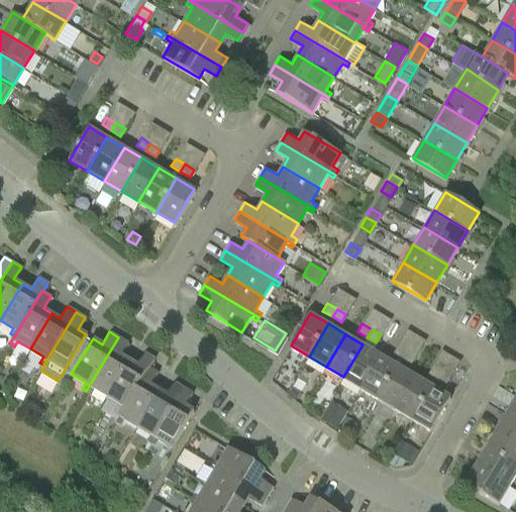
[(107,395),(128,360),(119,354),(127,342),(118,337),(86,391),(91,393),(94,388),(107,395)]
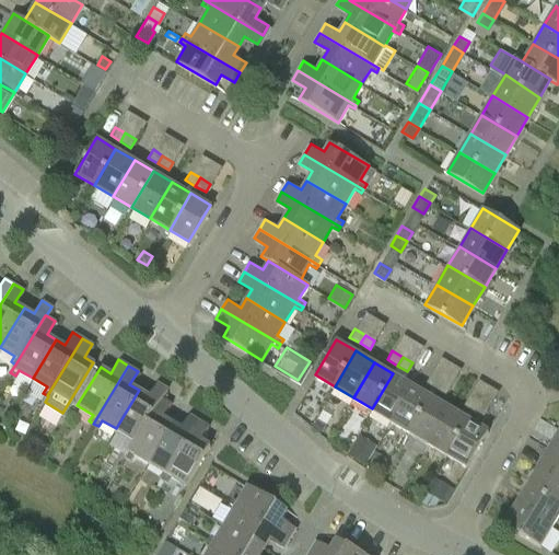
[(391,420),(411,384),(393,373),(372,408),(391,420)]
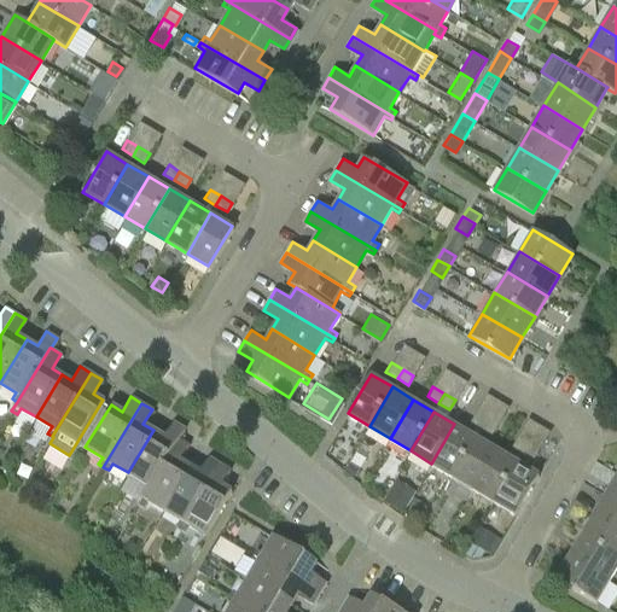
[(481,427),(485,418),(473,412),(469,420),(481,427)]
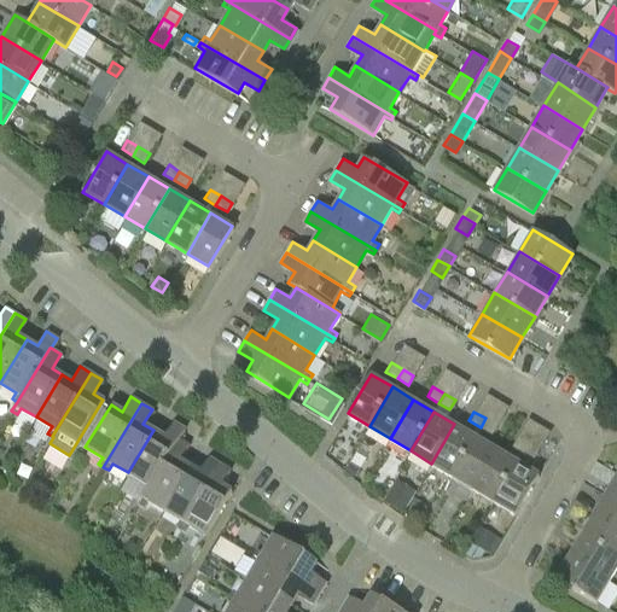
[(485,418),(481,427),(492,435),(496,425),(485,418)]
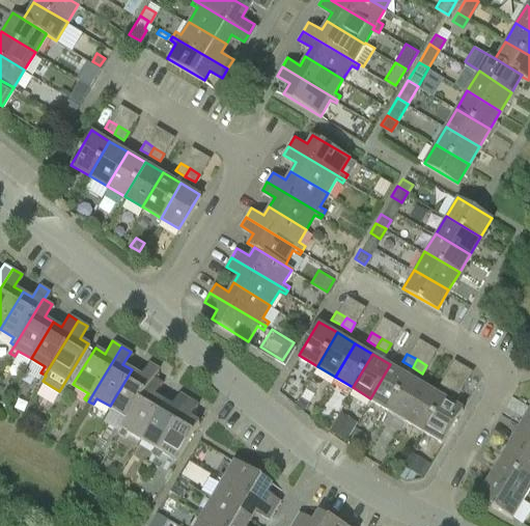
[(123,422),(124,422),(151,377),(152,377),(158,368),(147,362),(140,375),(132,369),(110,406),(123,415),(120,420),(123,422)]
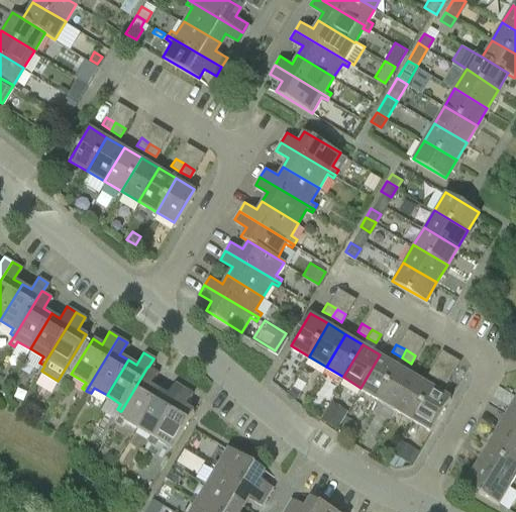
[(378,398),(397,365),(380,354),(360,388),(378,398)]
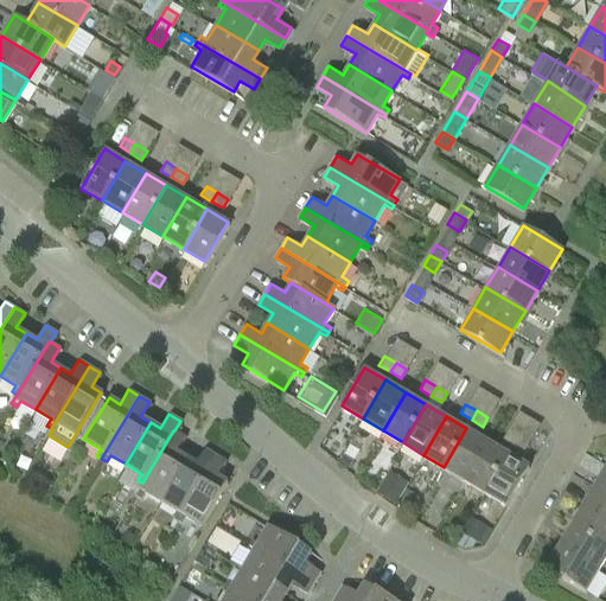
[(464,479),(488,440),(466,428),(444,467),(464,479)]
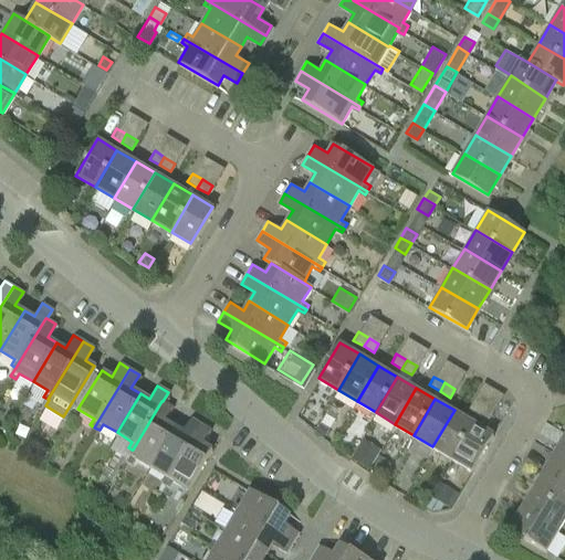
[(478,413),(482,405),(472,399),(468,408),(478,413)]
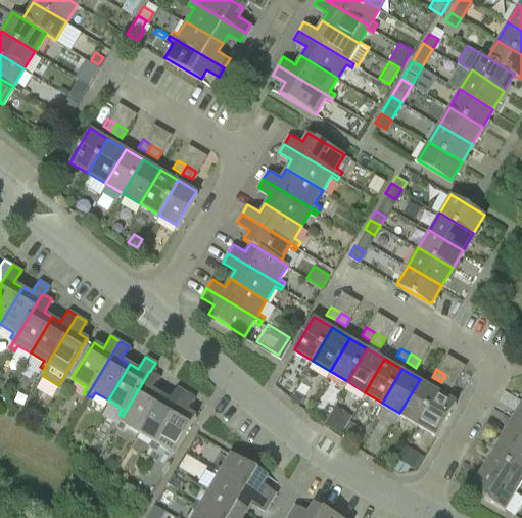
[(138,430),(160,392),(151,387),(158,376),(150,371),(149,371),(123,416),(122,416),(116,425),(121,428),(125,422),(138,430)]
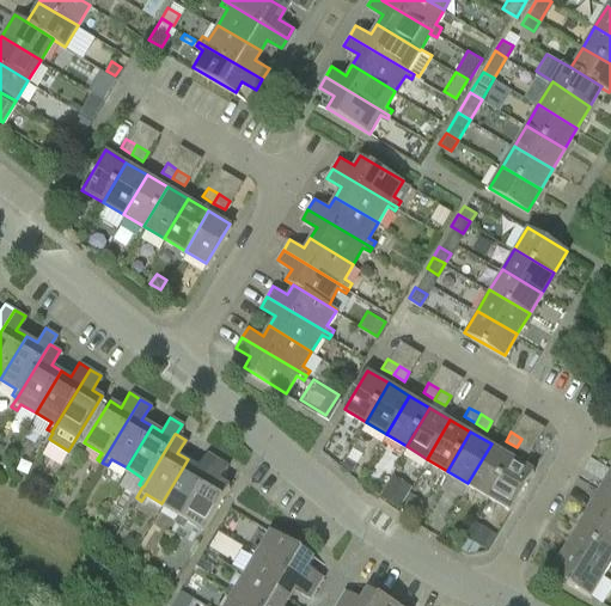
[(521,439),(517,447),(527,454),(533,445),(521,439)]
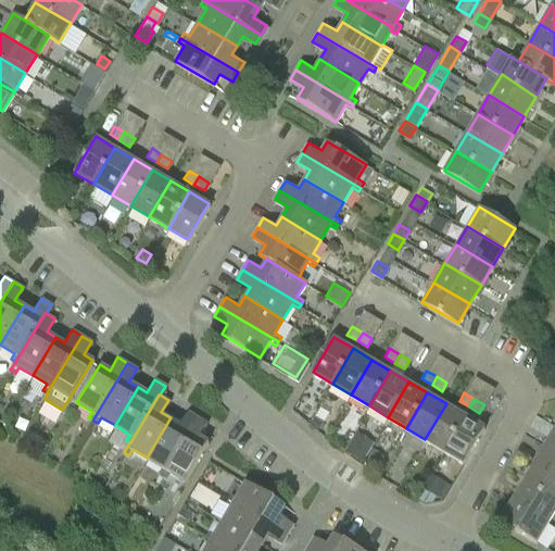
[(443,450),(465,414),(446,403),(425,439),(443,450)]
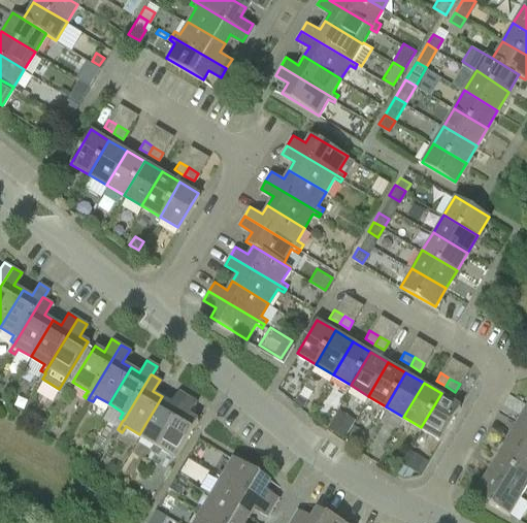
[(154,451),(187,396),(177,390),(170,402),(162,396),(139,434),(154,443),(150,449),(154,451)]
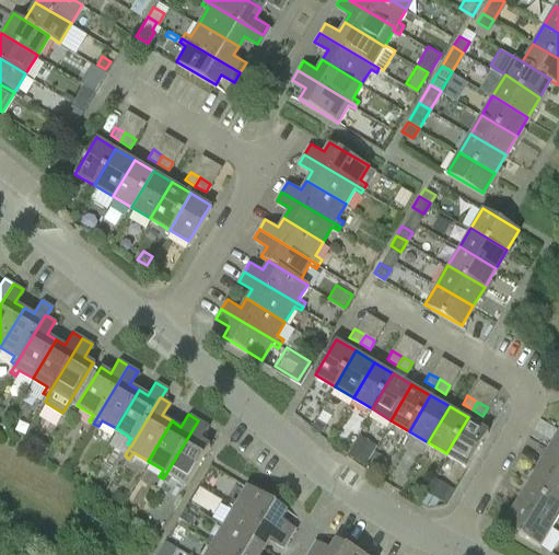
[(316,417),(312,424),(319,428),(324,423),(316,417)]
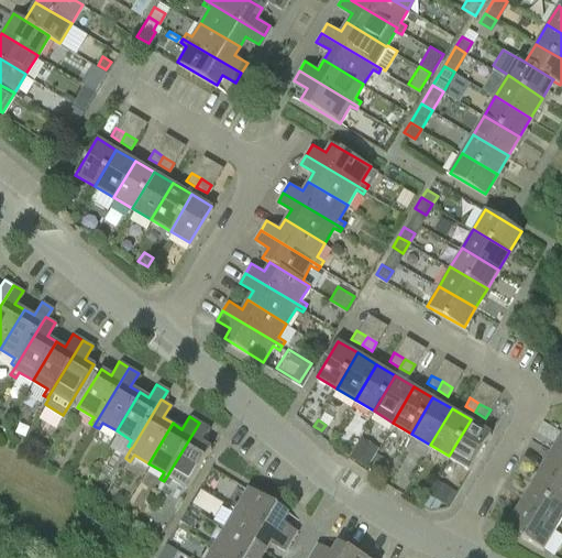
[(471,419),(449,456),(469,468),(491,431),(471,419)]
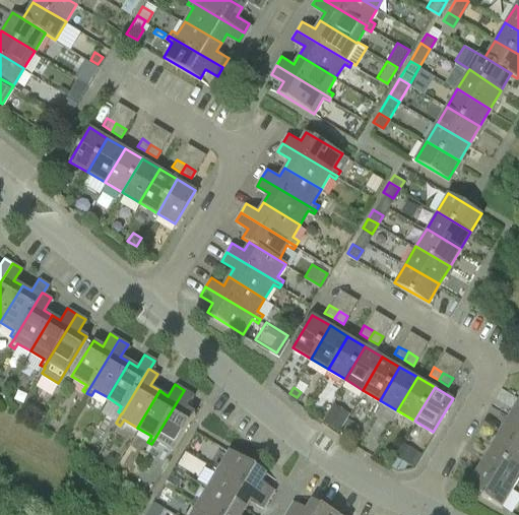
[(173,449),(195,412),(185,406),(192,395),(184,390),(151,444),(155,446),(158,440),(173,449)]
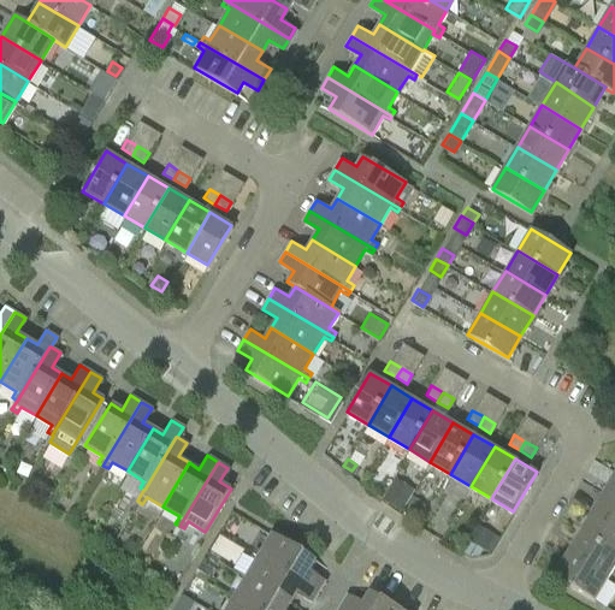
[(614,473),(604,491),(614,497),(614,473)]
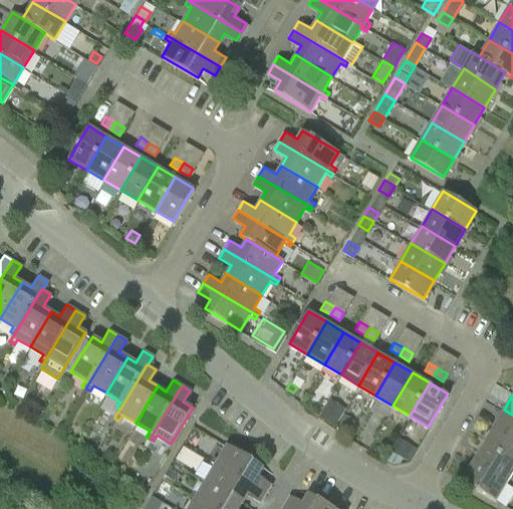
[(43,405),(30,398),(25,407),(38,415),(43,405)]
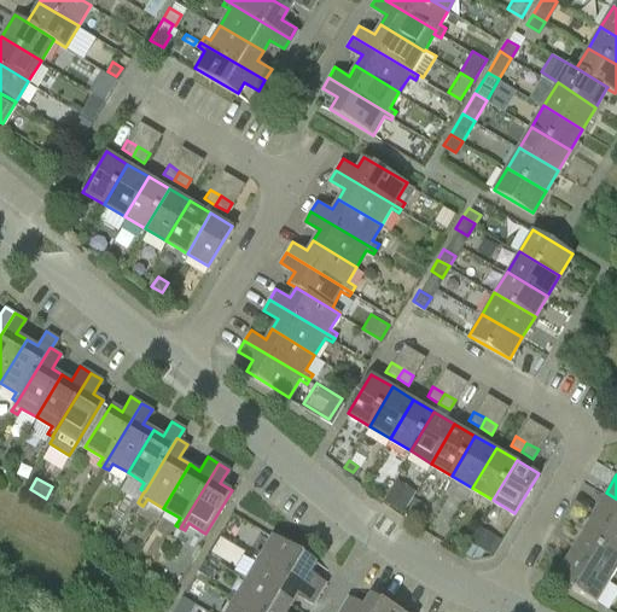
[(407,503),(413,494),(414,490),(394,478),(382,499),(402,511),(407,503)]
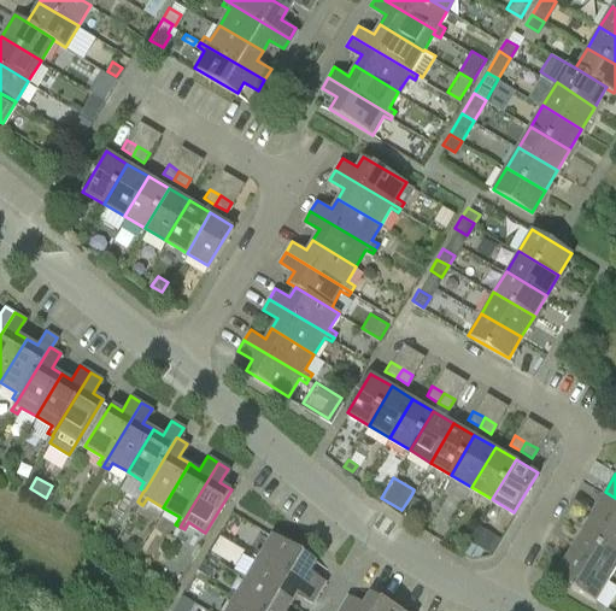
[(593,512),(615,526),(615,498),(605,492),(593,512)]
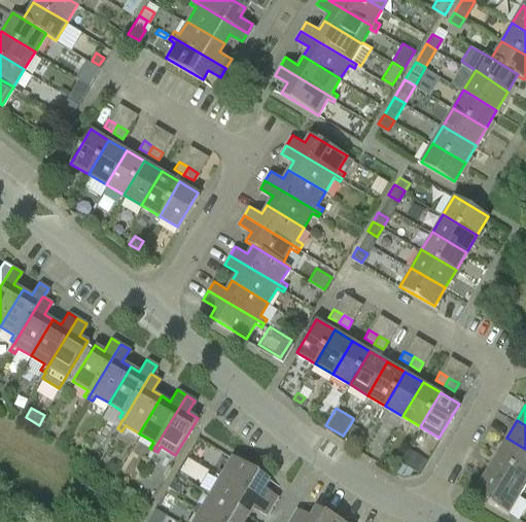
[(360,426),(352,421),(347,429),(355,435),(360,426)]
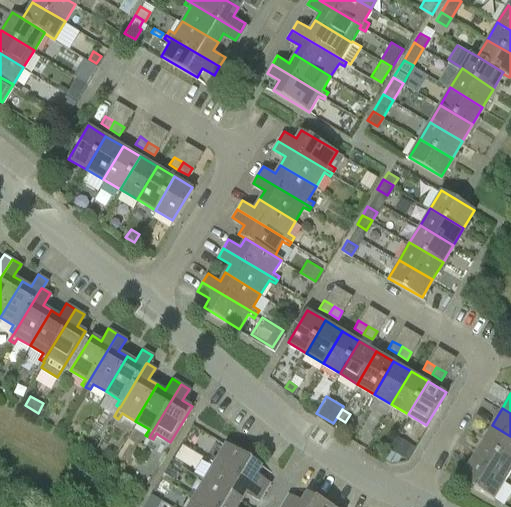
[(481,443),(510,460),(510,436),(492,425),(481,443)]
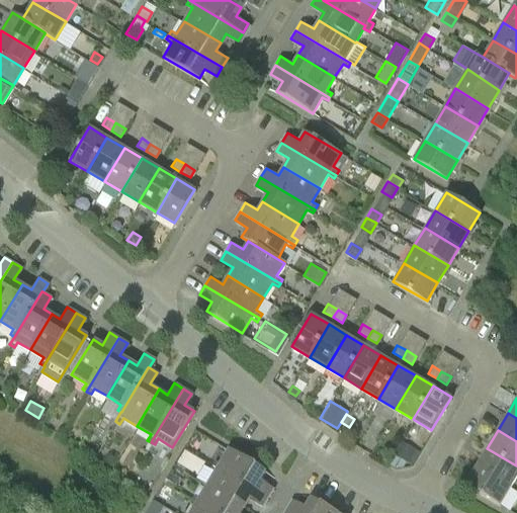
[(395,467),(402,465),(406,459),(406,460),(414,447),(401,439),(393,452),(394,453),(388,463),(392,466),(393,466),(395,467)]
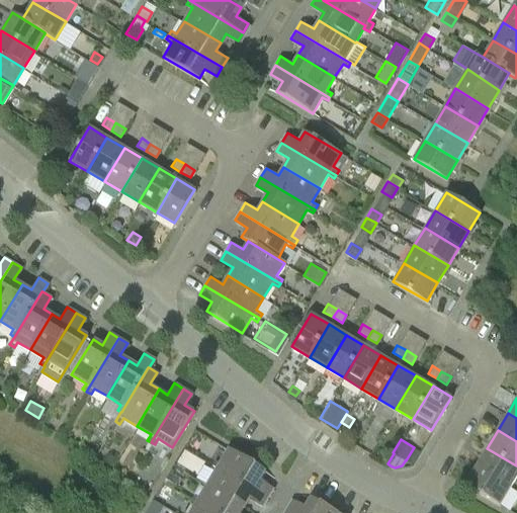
[(222,462),(216,458),(212,462),(267,495),(272,487),(260,480),(266,469),(230,448),(222,462)]
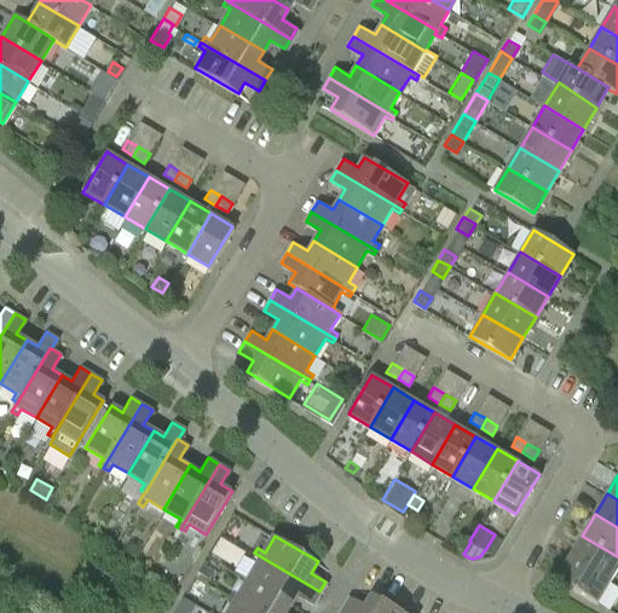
[(570,556),(608,580),(617,565),(617,556),(582,536),(570,556)]
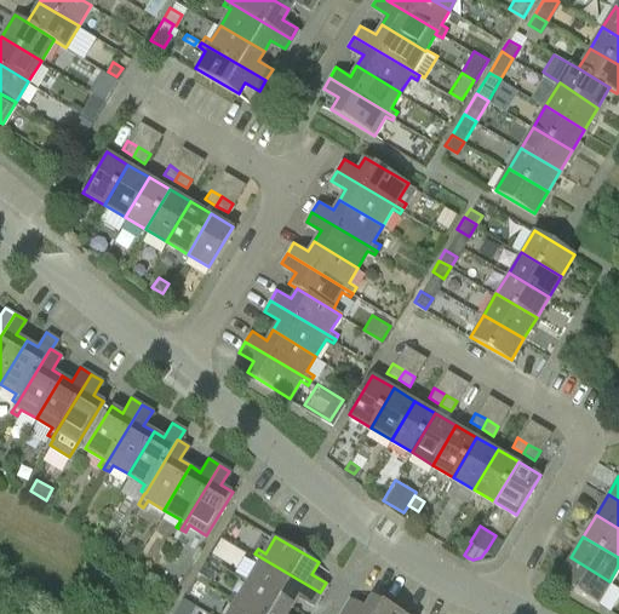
[(252,558),(259,563),(250,579),(293,606),(299,595),(314,603),(320,592),(254,554),(252,558)]
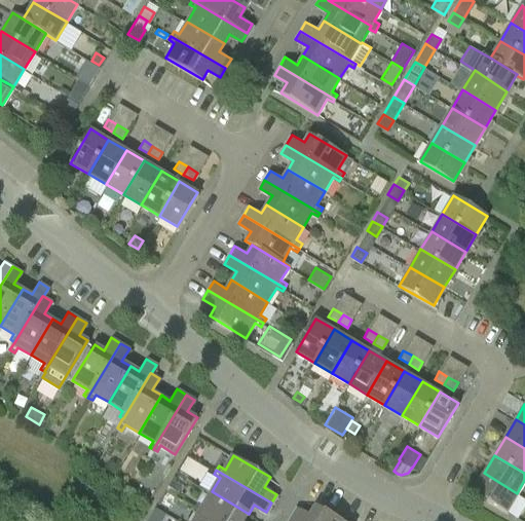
[(517,493),(484,473),(473,491),(507,512),(517,493)]
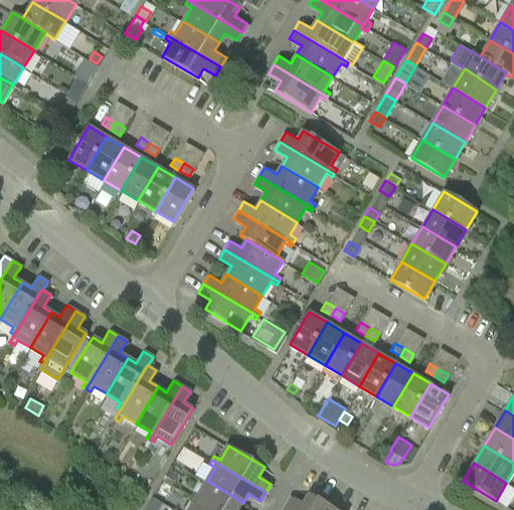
[(200,494),(193,490),(190,495),(215,509),(238,509),(243,503),(207,481),(200,494)]
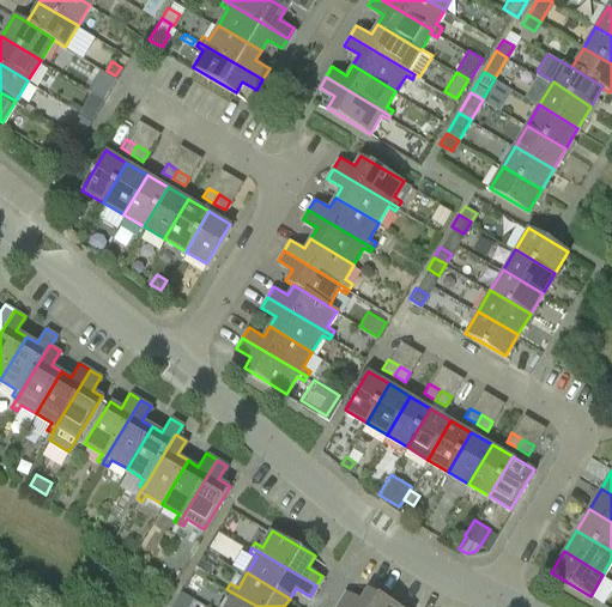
[(400,606),(368,587),(361,598),(347,590),(341,601),(351,606),(400,606)]
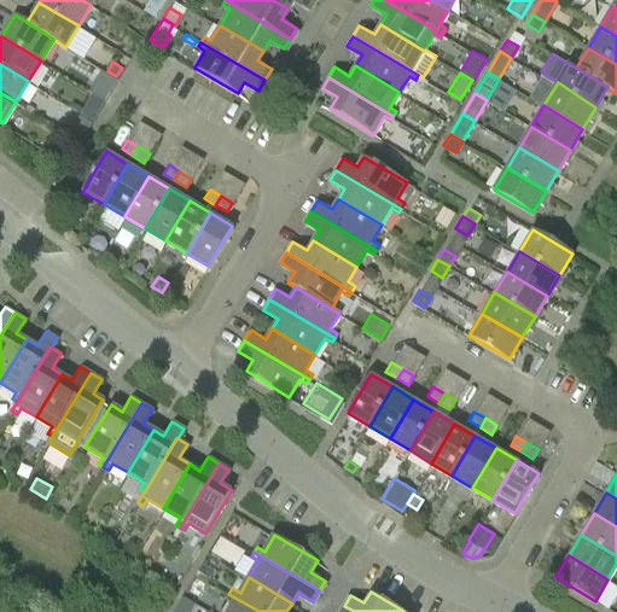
[(187,611),(195,601),(181,594),(180,593),(169,611),(187,611)]
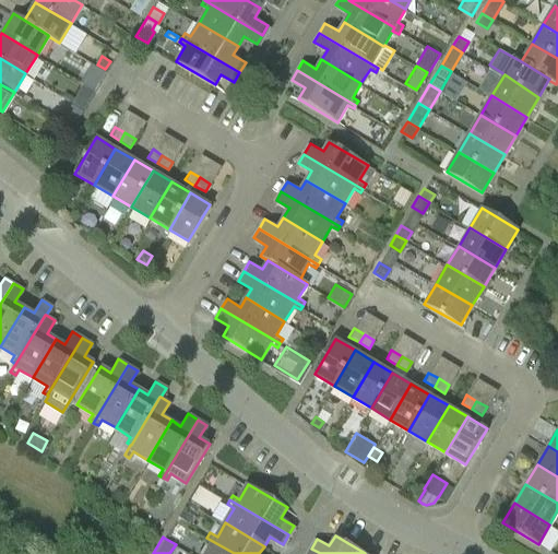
[(204,541),(212,545),(206,553),(234,553),(206,538),(204,541)]
